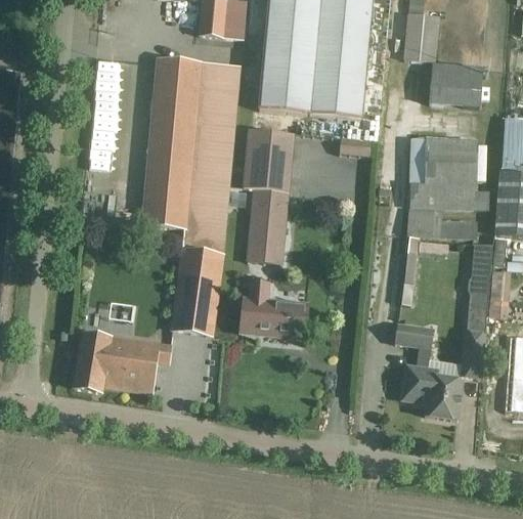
[(242,39),(246,1),(231,0),(204,0),(201,35),(242,39)]
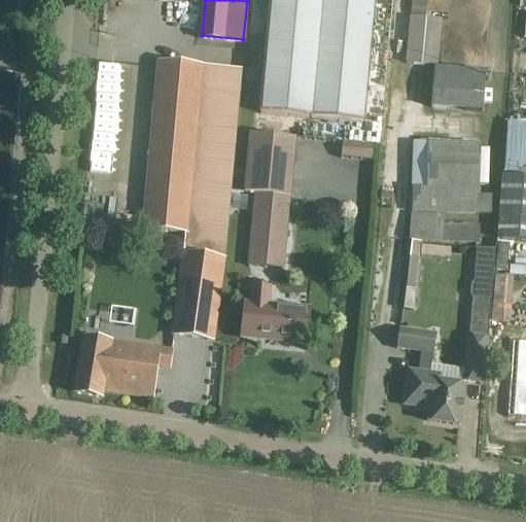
[(272,0),(261,109),(363,118),(375,0),(272,0)]
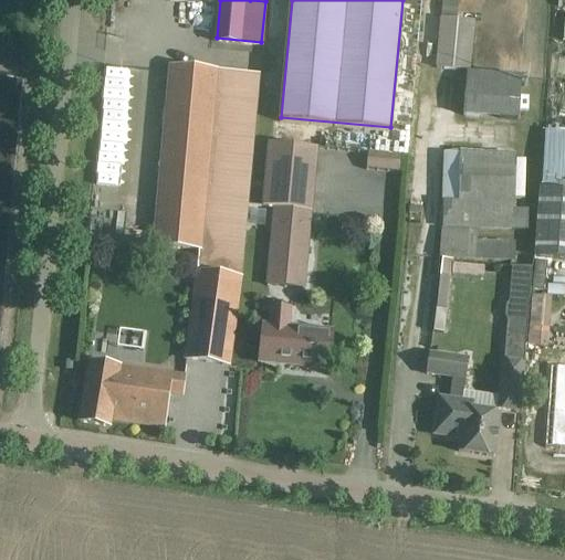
[(442,0),(441,13),(457,14),(458,0),(442,0)]
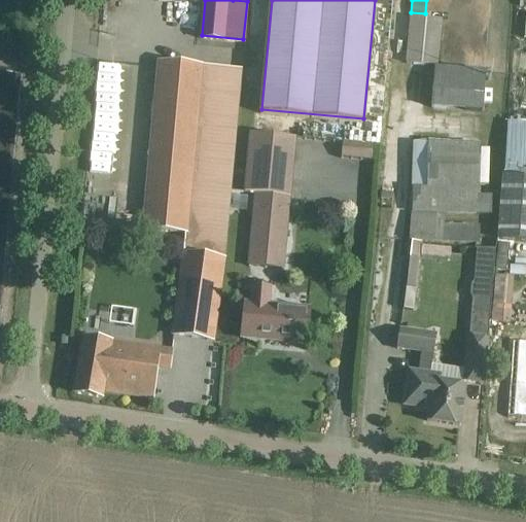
[(410,12),(406,59),(428,61),(432,14),(425,13),(411,12),(410,12)]
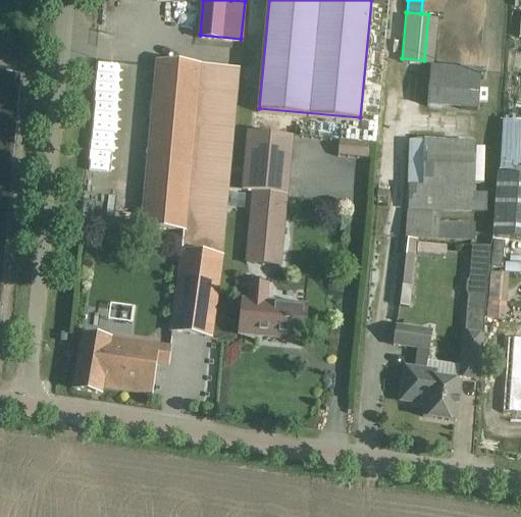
[(185,235),(223,238),(240,65),(158,58),(143,223),(186,227),(185,235)]
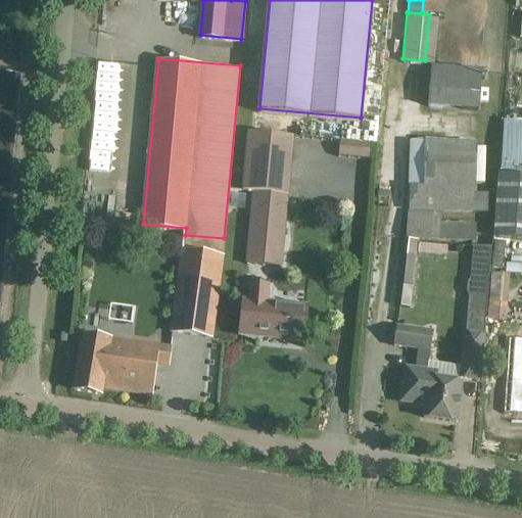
[(485,103),(486,62),(434,60),(432,101),(485,103)]
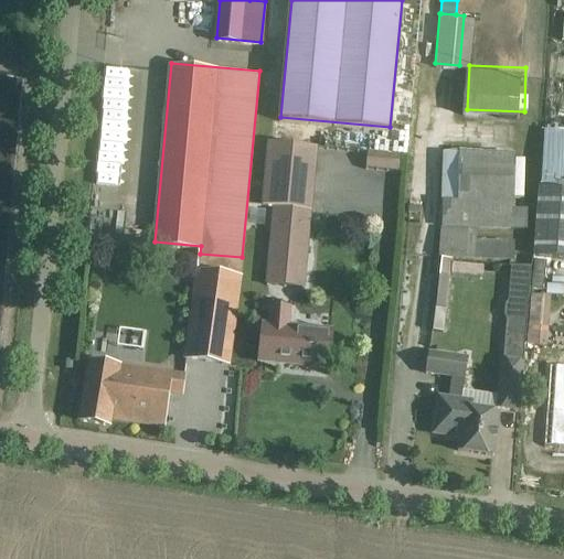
[(317,144),(270,139),(266,189),(276,190),(267,282),(302,286),(317,144)]
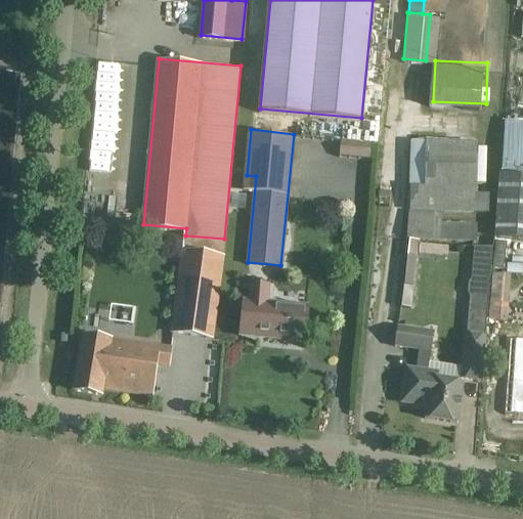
[(345,137),(343,149),(373,155),(375,142),(345,137)]
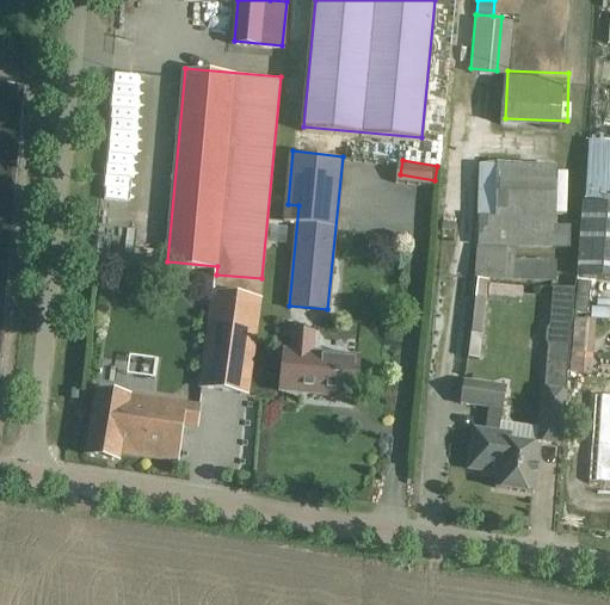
[(609,202),(584,201),(578,272),(609,273),(609,202)]
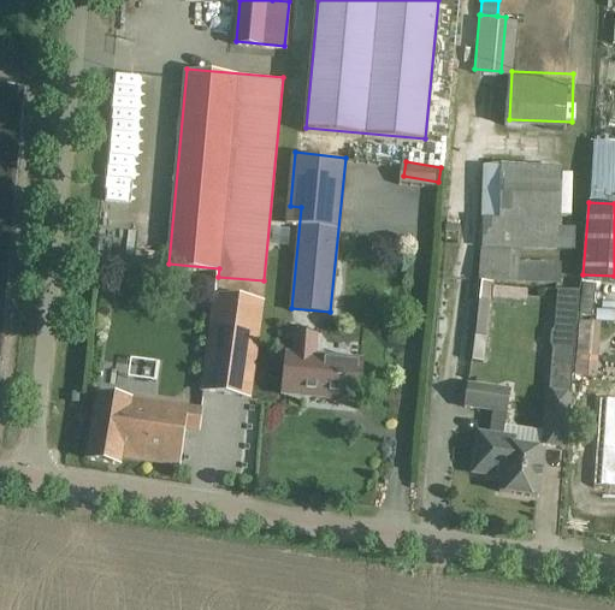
[(483,218),(482,243),(574,247),(575,225),(557,225),(559,221),(483,218)]
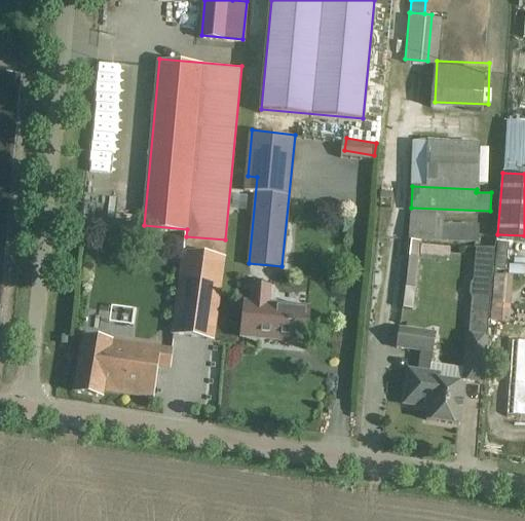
[(444,211),(410,209),(409,235),(479,238),(480,222),(444,220),(444,211)]
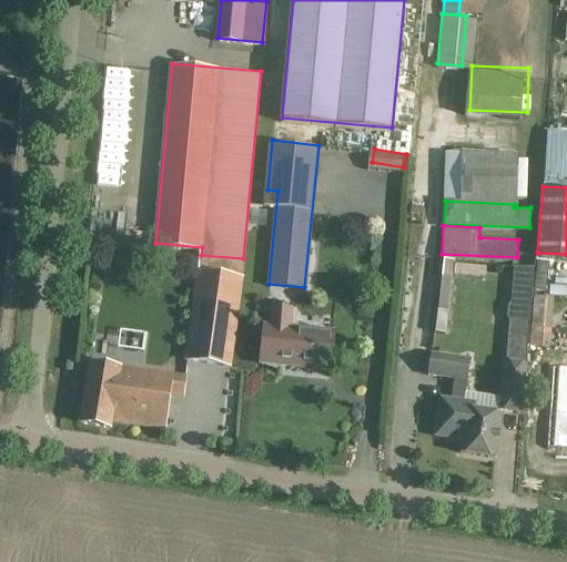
[(243,258),(201,255),(200,268),(188,356),(230,363),(242,274),(243,258)]
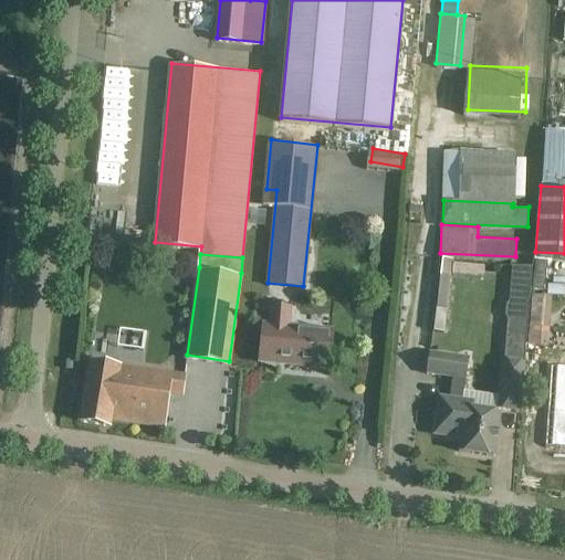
[(442,255),(441,272),(451,273),(452,273),(452,270),(453,260),(453,256),(442,255)]
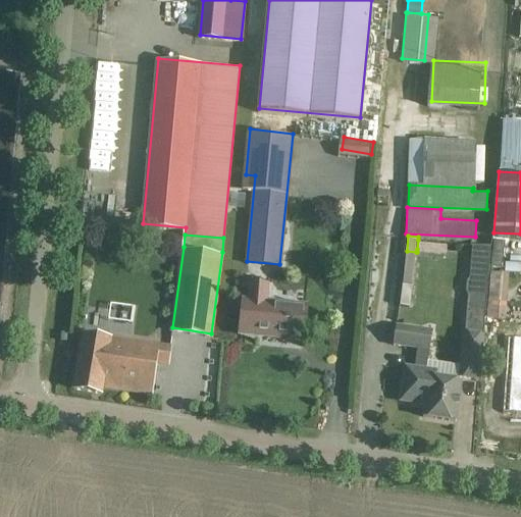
[(418,240),(417,249),(447,252),(447,243),(418,240)]
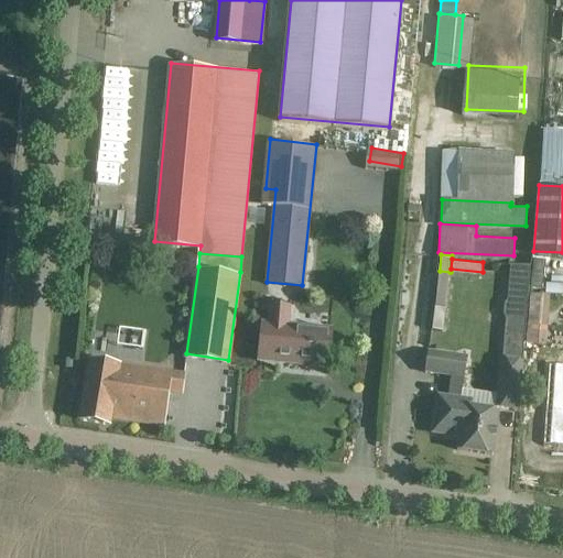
[(440,271),(435,304),(446,305),(450,272),(440,271)]
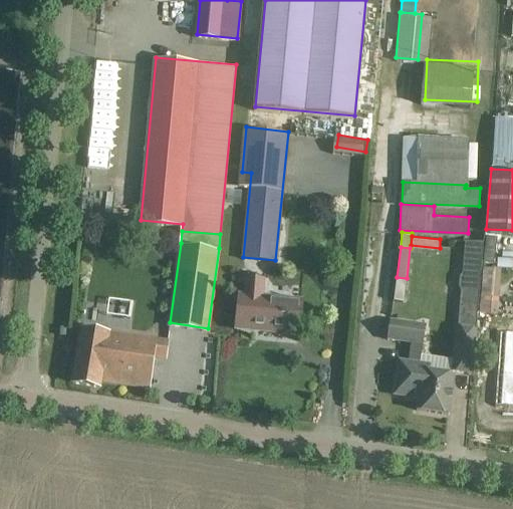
[(483,276),(481,293),(499,295),(501,278),(483,276)]
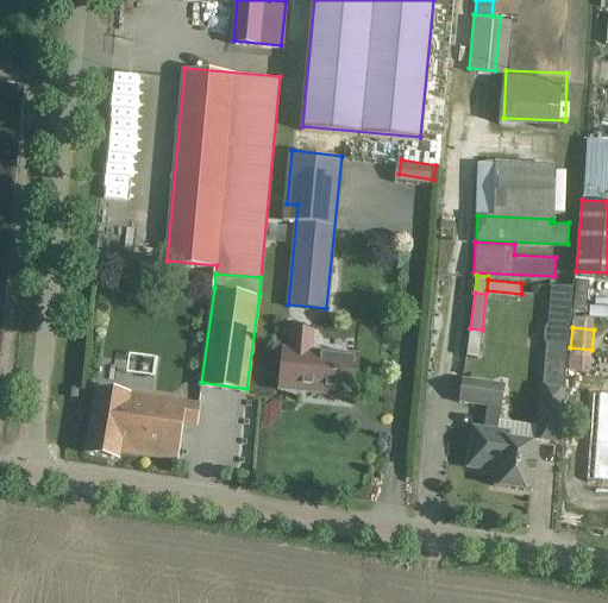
[(470,328),(468,352),(480,353),(482,330),(470,328)]
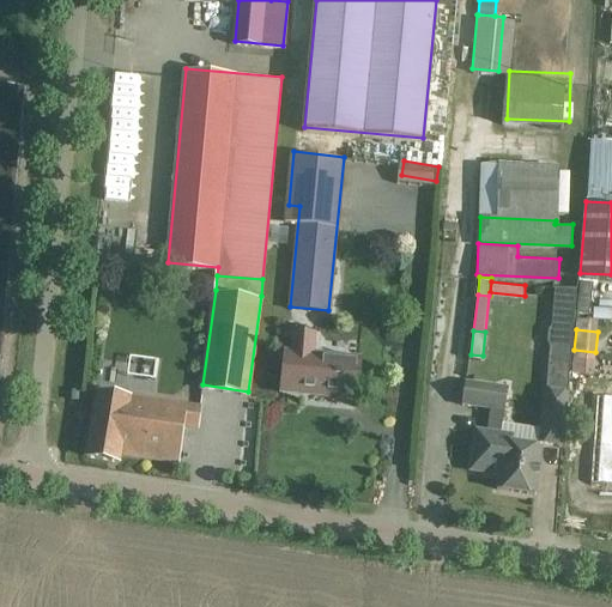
[(315,334),(295,333),(292,351),(285,351),(285,365),(283,388),(304,390),(304,386),(356,390),(356,395),(357,395),(359,371),(359,359),(314,356),(315,334)]
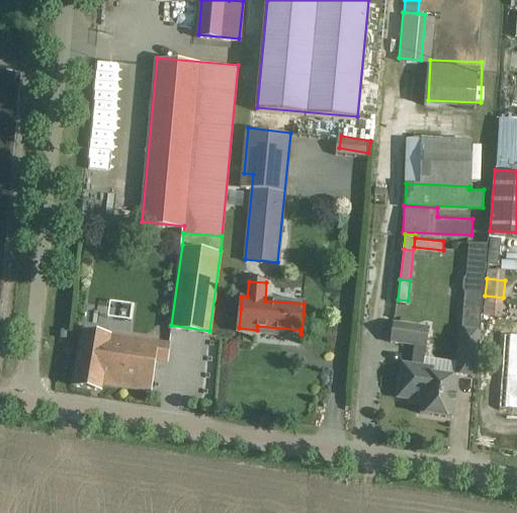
[(463,302),(462,321),(481,323),(483,304),(463,302)]
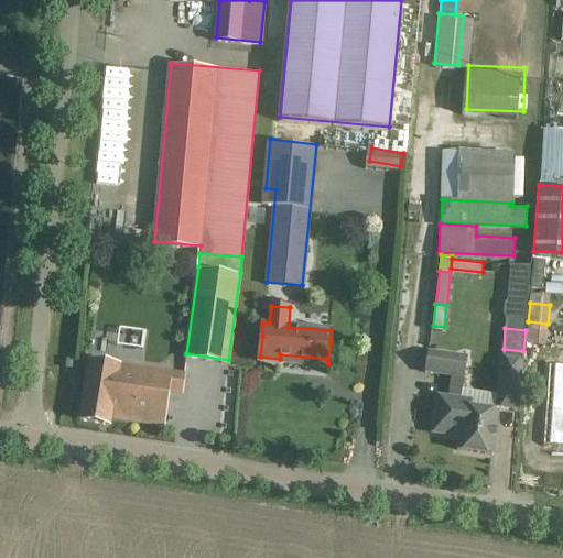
[(429,348),(425,368),(452,372),(448,393),(439,392),(433,428),(459,433),(457,446),(493,450),(496,431),(499,409),(471,405),(472,397),(462,395),(468,353),(429,348)]
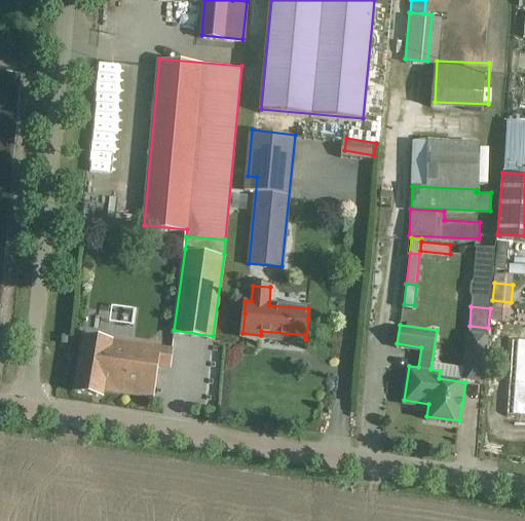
[(488,335),(469,333),(464,376),(483,378),(488,335)]
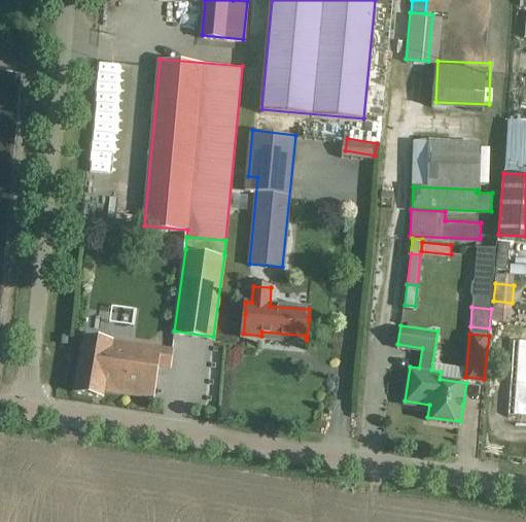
[(105,339),(84,335),(75,389),(102,393),(103,386),(153,393),(159,362),(171,363),(173,347),(105,339)]
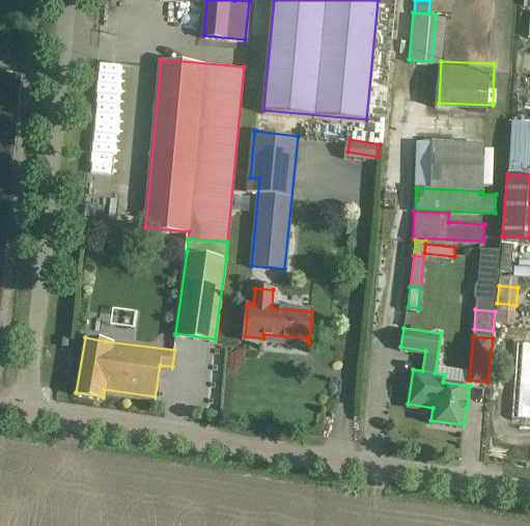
[(529,340),(521,340),(512,416),(529,417),(529,340)]
